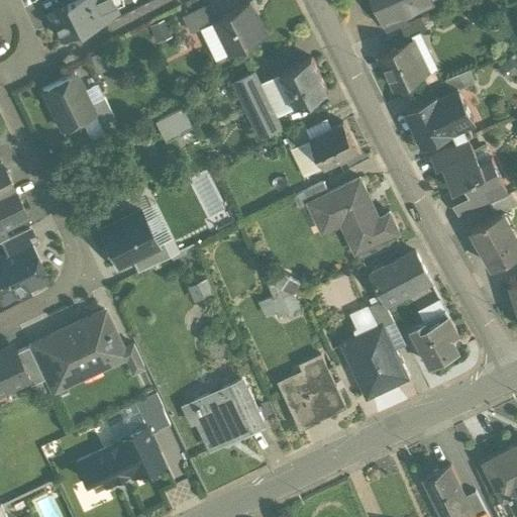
[(66,0),(47,10),(61,37),(115,10),(109,0),(66,0)]
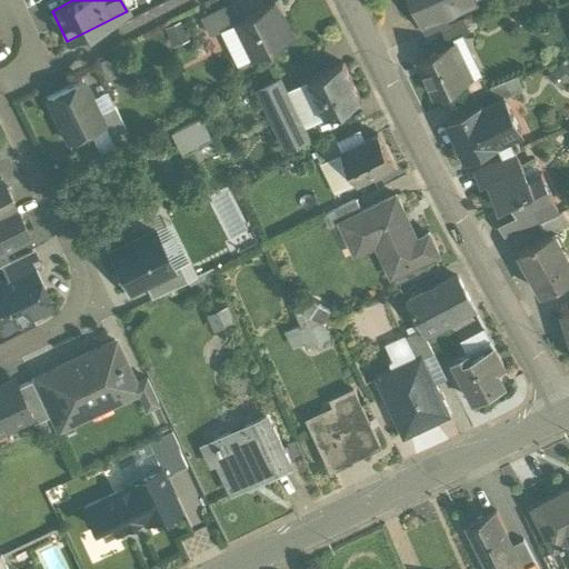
[(413,0),(423,21),(472,0),(471,0),(413,0)]
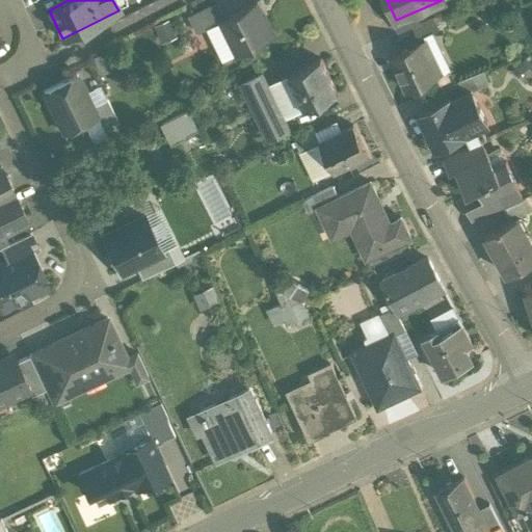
[(218,2),(189,17),(197,32),(219,22),(218,21),(225,18),(218,2)]
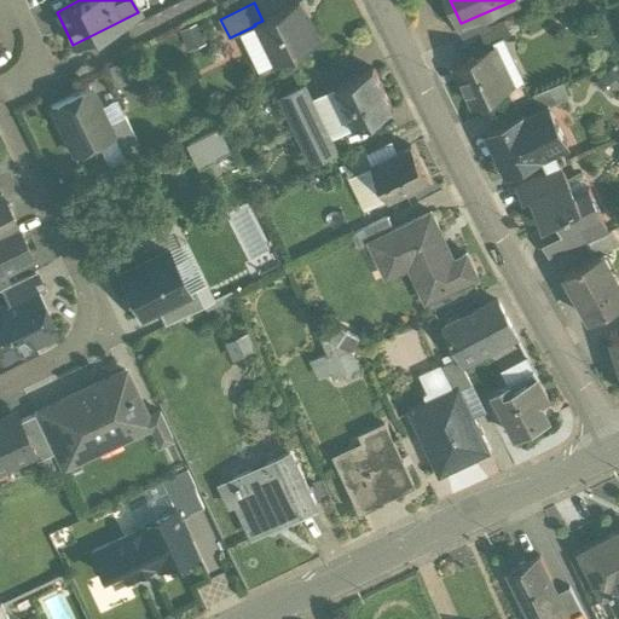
[(262,21),(254,24),(255,25),(264,42),(271,39),(281,59),(320,40),(308,17),(306,19),(298,3),(262,21)]
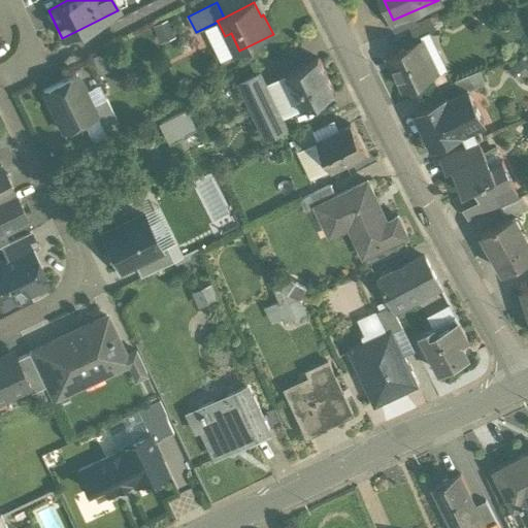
[(431,18),(410,27),(415,38),(436,29),(431,18)]
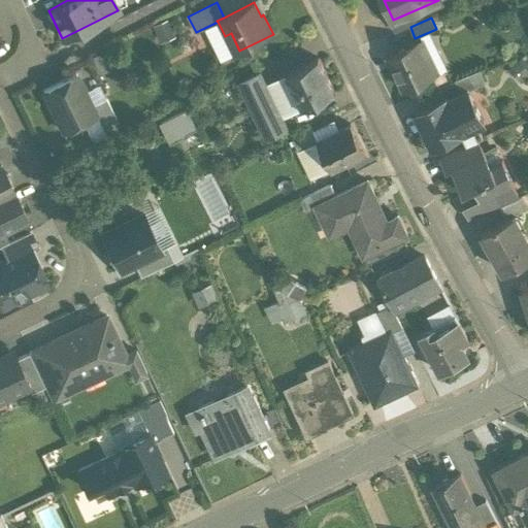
[(167,21),(158,25),(163,36),(172,32),(167,21)]
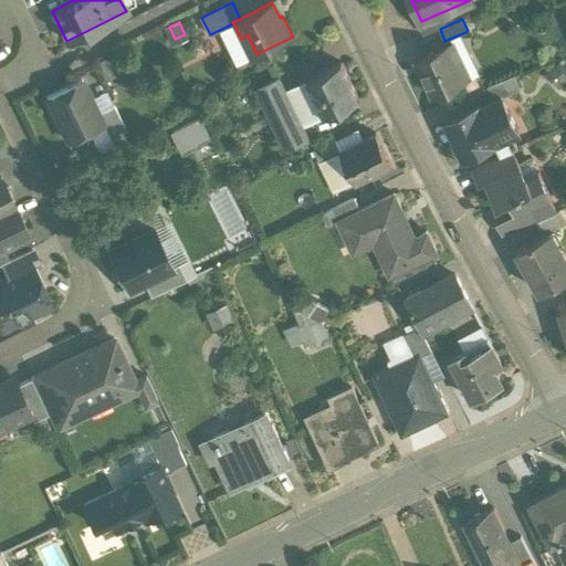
[(467,80),(449,44),(417,60),(433,95),(467,80)]
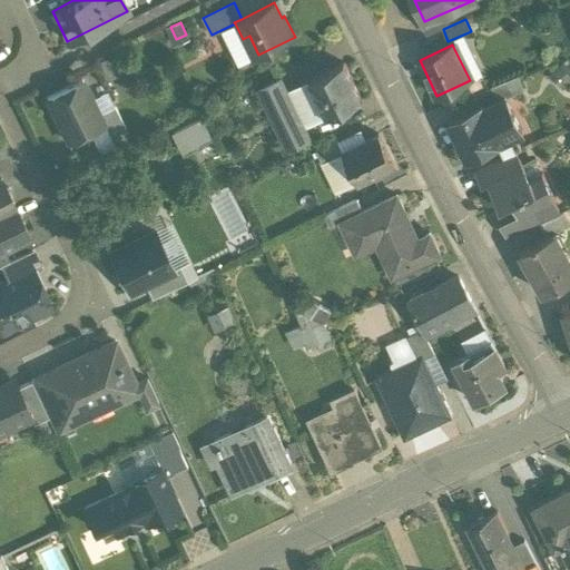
[(569,55),(566,58),(550,76),(562,89),(569,80),(569,55)]
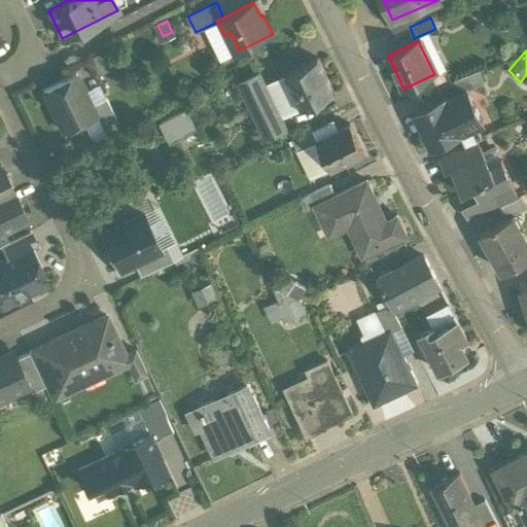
[(318,58),(285,74),(302,108),(312,103),(314,109),(323,105),(320,99),(335,92),(318,58)]
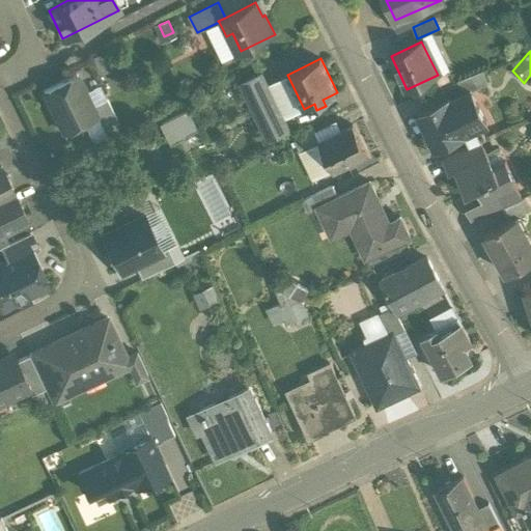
[(481,71),(442,89),(449,102),(472,90),(487,82),(481,71)]
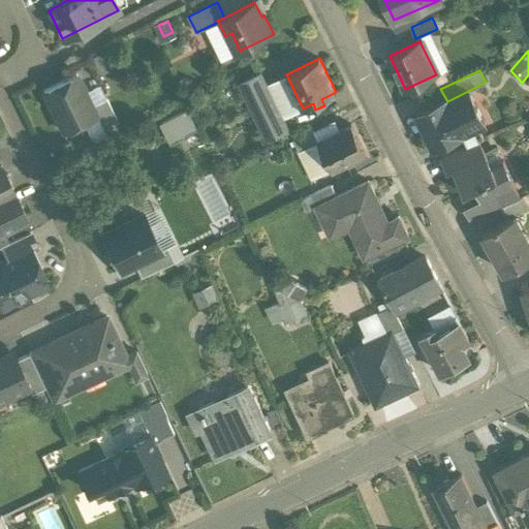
[(266,85),(259,72),(240,82),(268,138),(287,129),(282,118),(266,85)]
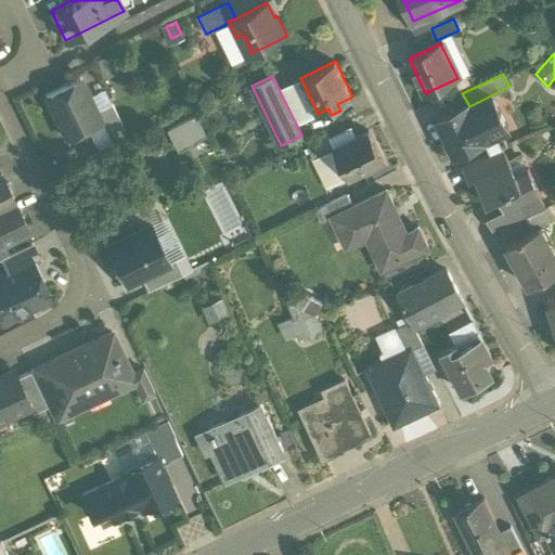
[(79,77),(44,94),(66,137),(101,119),(95,110),(79,77)]
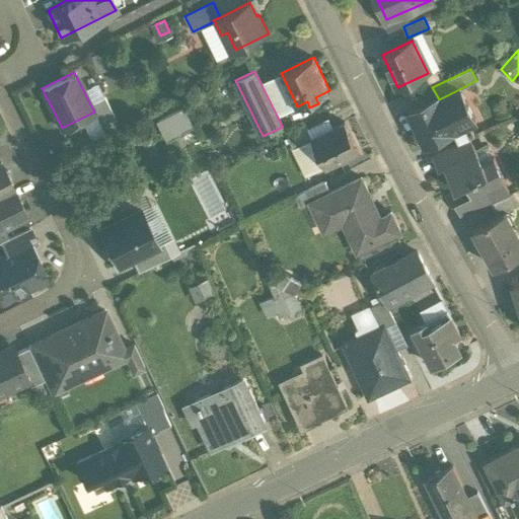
[(277,116),(297,106),(281,73),(261,83),(277,116)]
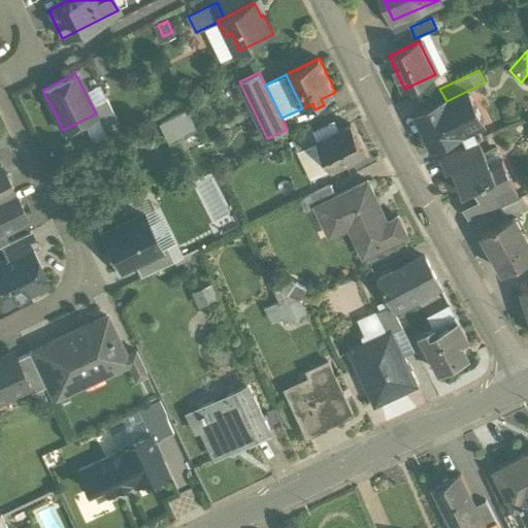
[(469,90),(447,101),(460,129),(483,119),(469,90)]
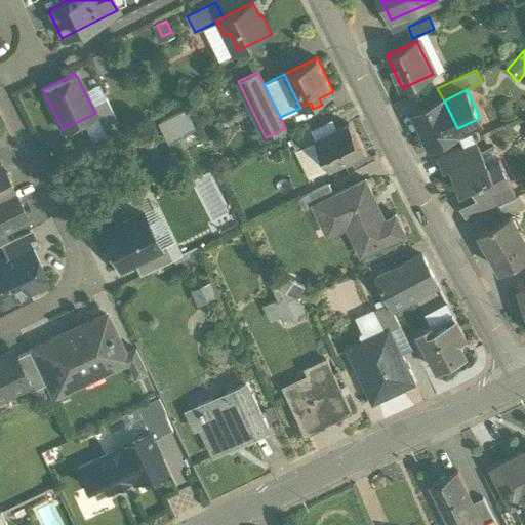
[(105,96),(90,104),(95,113),(105,132),(119,126),(105,96)]
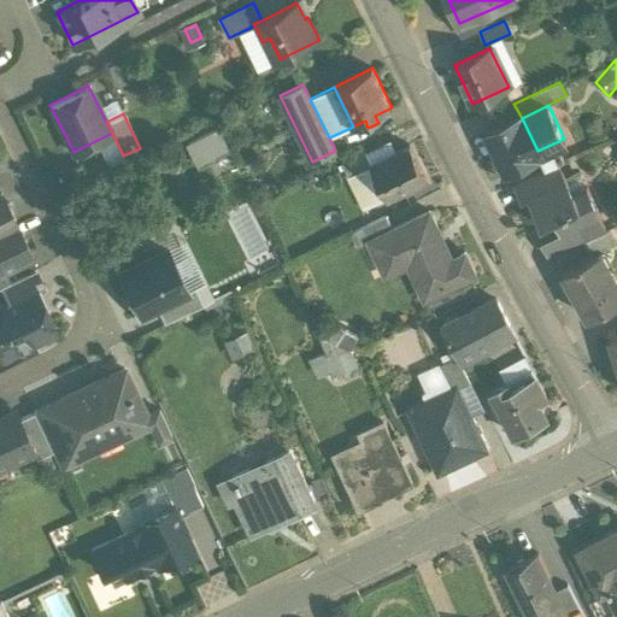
[(522,118),(489,134),(506,170),(526,160),(523,158),(538,151),(522,118)]
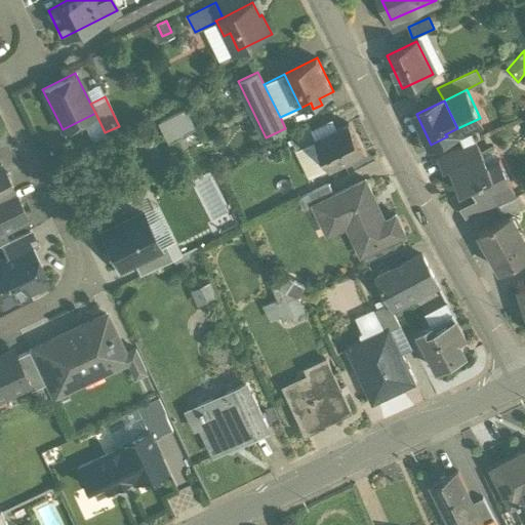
[(169,140),(194,126),(184,109),(159,123),(169,140)]
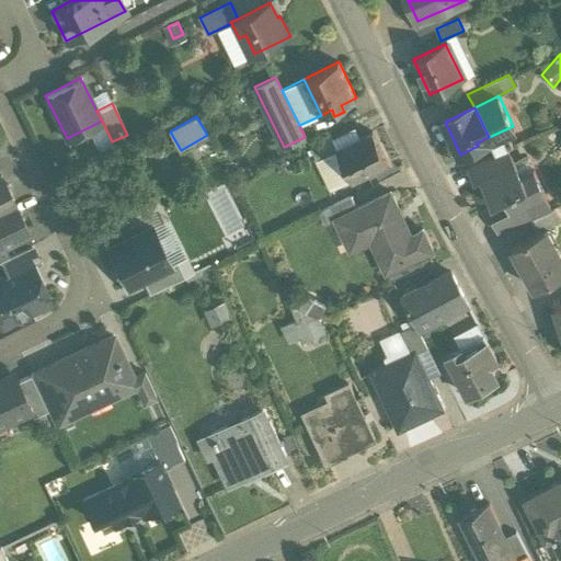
[(338,149),(336,149),(338,151),(352,180),(388,162),(373,132),(338,149)]
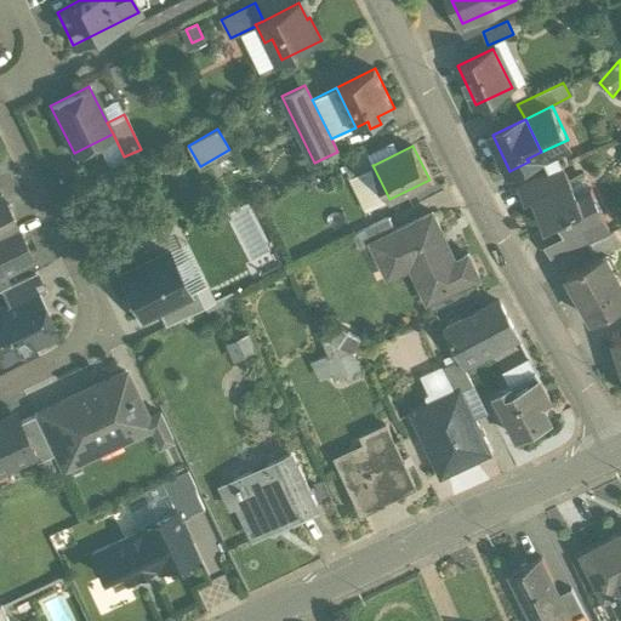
[(368,153),(345,164),(351,178),(374,167),(372,165),(374,165),(368,153)]
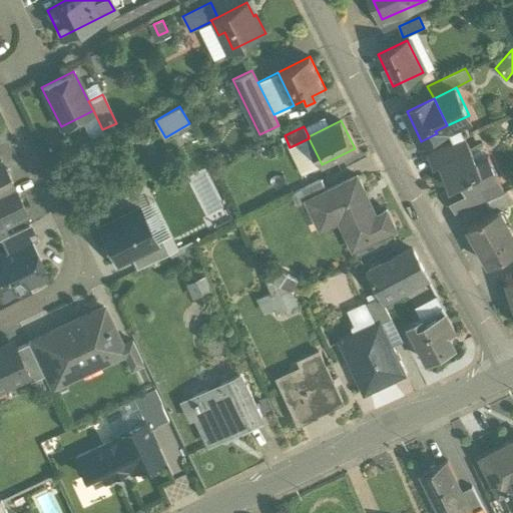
[(465,136),(433,150),(439,162),(470,147),(465,136)]
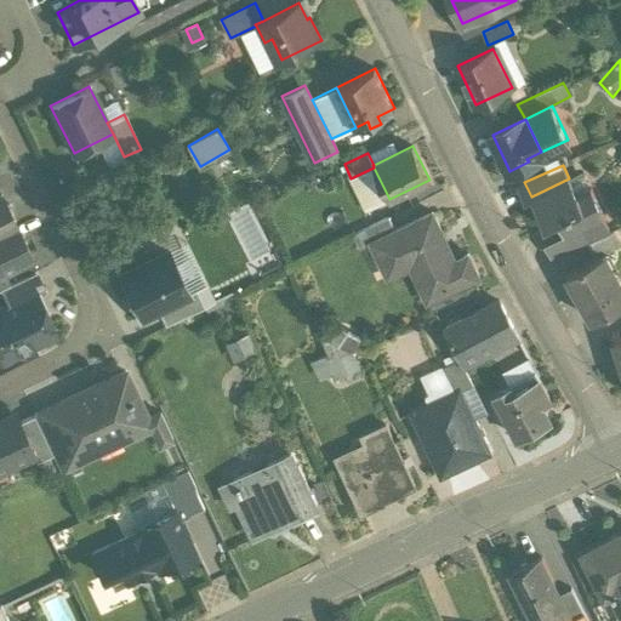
[(531,197),(530,198),(545,227),(557,221),(563,233),(564,235),(570,233),(584,226),(604,216),(584,171),(569,178),(531,197)]
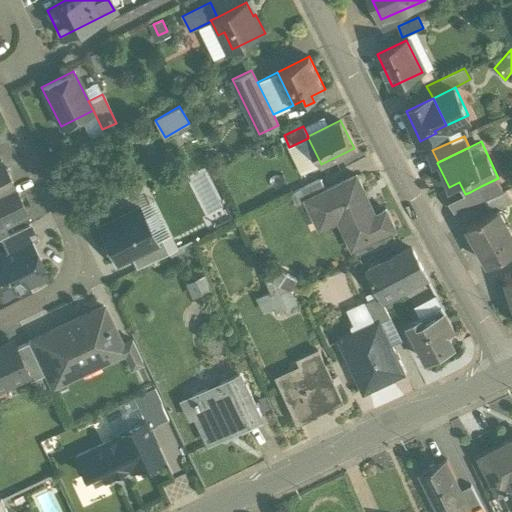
[(0,159),(0,191),(13,185),(0,159)]
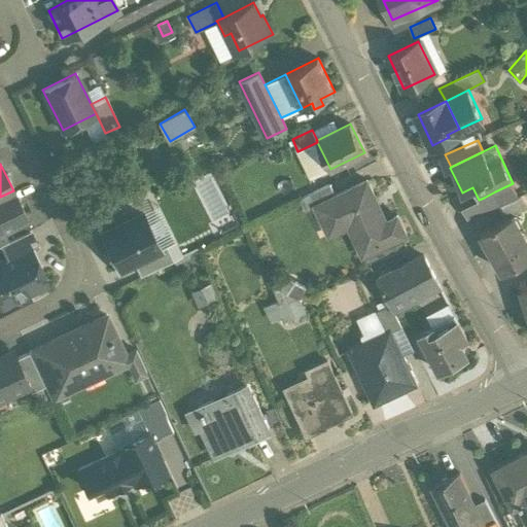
[(336,195),(315,205),(316,206),(324,224),(348,213),(352,222),(348,224),(363,255),(407,235),(397,214),(387,219),(367,179),(336,195)]
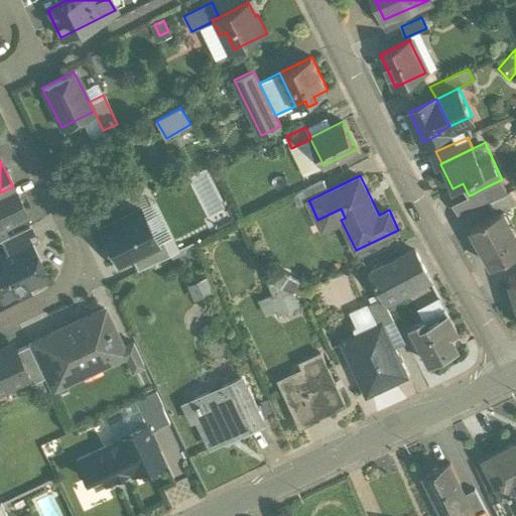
[(324,179),(294,194),(299,206),(309,202),(308,201),(329,190),(324,179)]
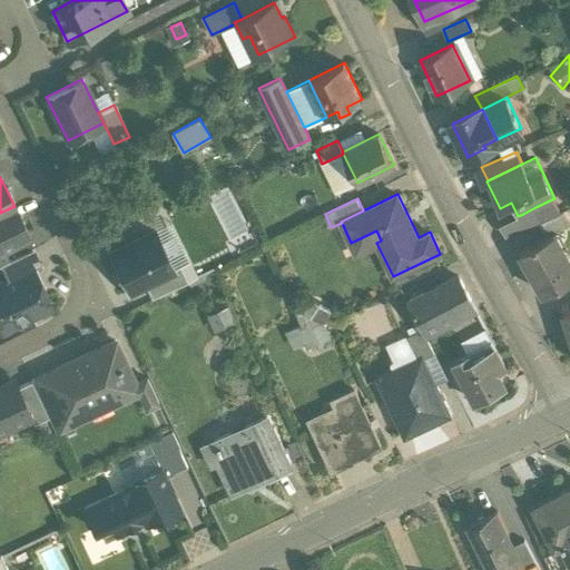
[(15,206),(0,213),(0,247),(0,248),(28,235),(15,206)]
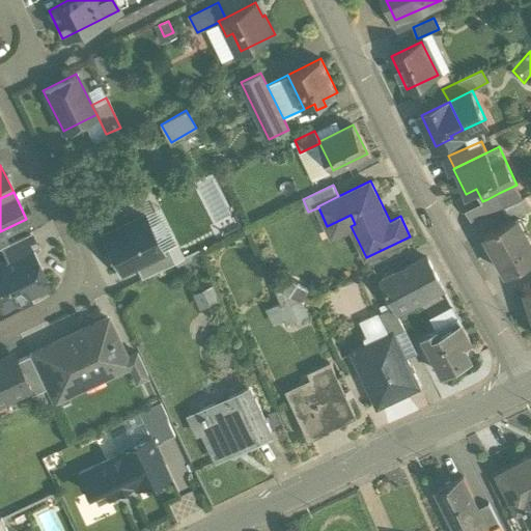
[(499,193),(487,199),(493,211),(502,207),(505,205),(499,193)]
